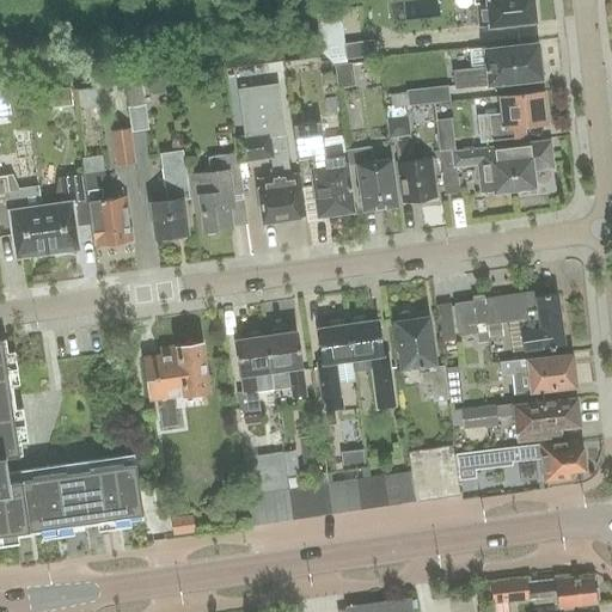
[(481,26),(534,20),(532,0),(473,0),(475,5),(478,5),(481,26)]
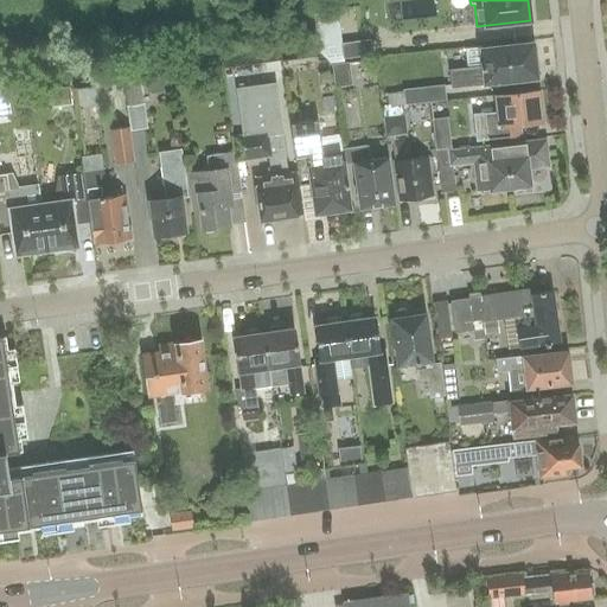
[(374,55),(371,39),(342,44),(344,59),(374,55)]
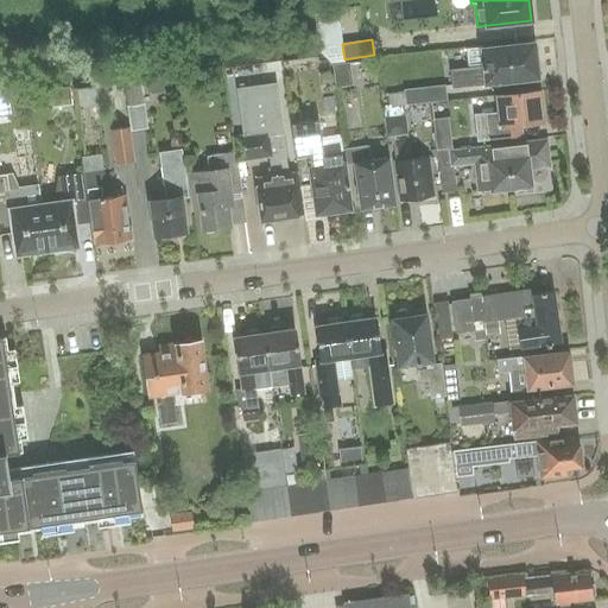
[(533,44),(482,50),(463,52),(466,69),(451,71),(453,88),(487,84),(487,83),(537,77),(533,44)]
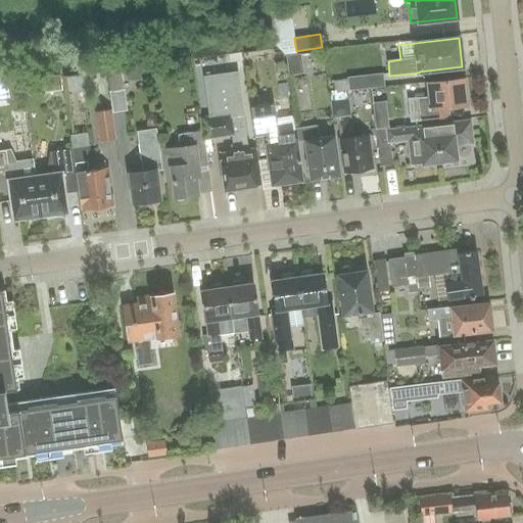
[(303,74),(301,54),(286,56),(288,76),(303,74)]
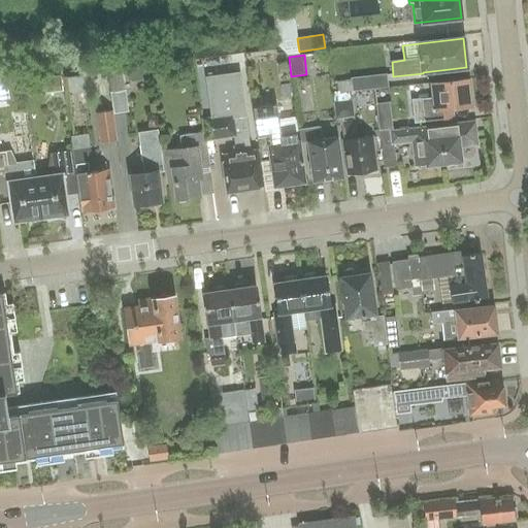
[(371,76),(370,64),(356,65),(358,77),(371,76)]
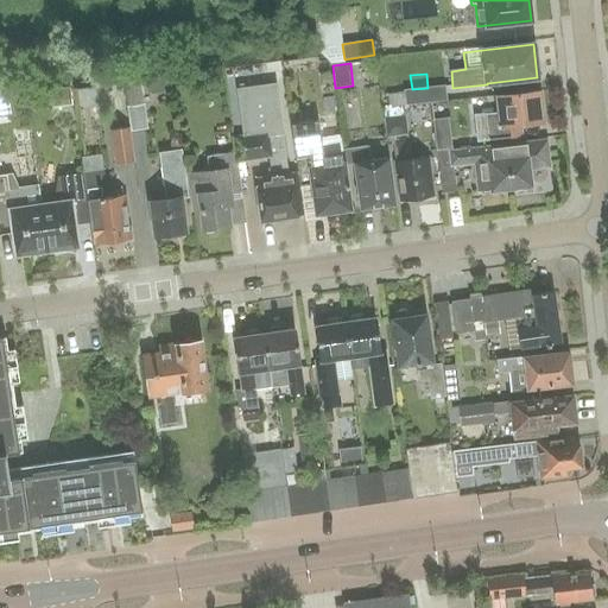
[(166,90),(164,77),(146,80),(149,93),(166,90)]
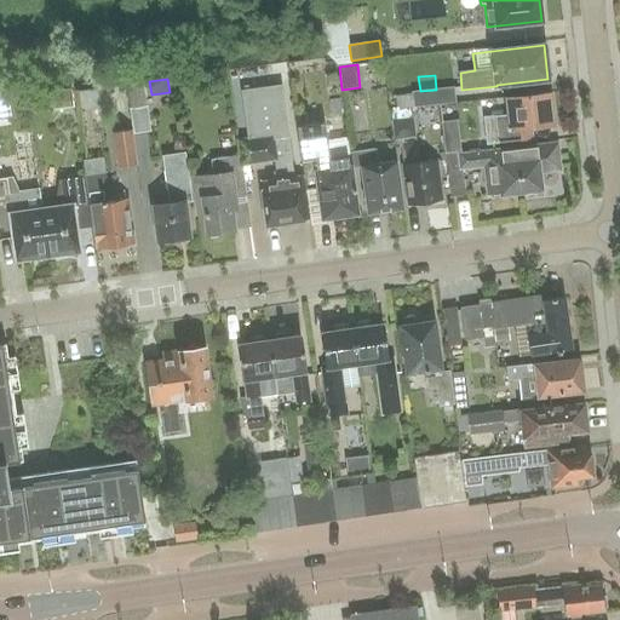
[(151,131),(148,105),(147,105),(143,82),(126,85),(133,135),(151,131)]
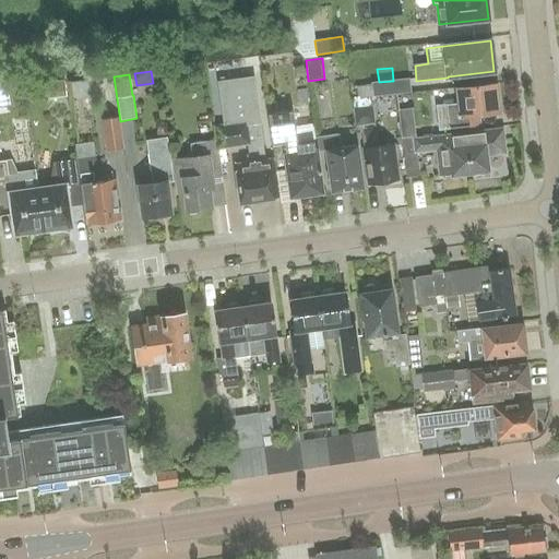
[(215,126),(217,140),(218,147),(248,144),(250,155),(247,155),(248,162),(235,164),(240,203),(260,200),(261,202),(277,200),(276,198),(278,198),(273,158),(264,159),(260,123),(261,122),(254,76),(218,82),(224,125),(215,126)]
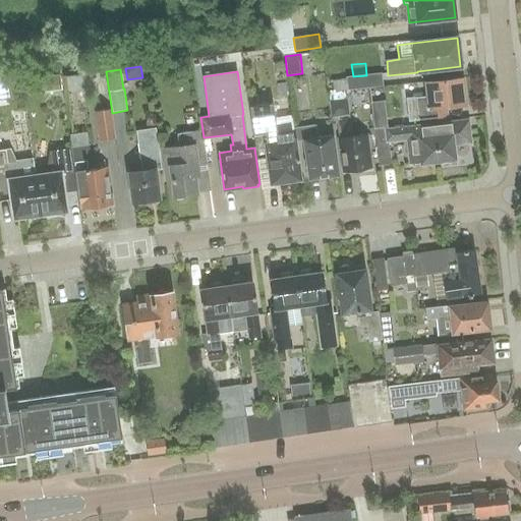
[(384,85),(382,73),(366,75),(353,76),(346,77),(346,78),(333,80),(334,91),(330,92),(331,93),(346,91),(346,92),(384,85)]
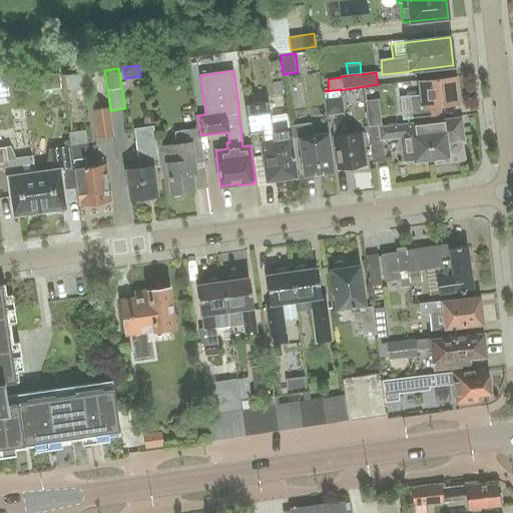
[(62,90),(60,75),(47,77),(49,92),(62,90)]
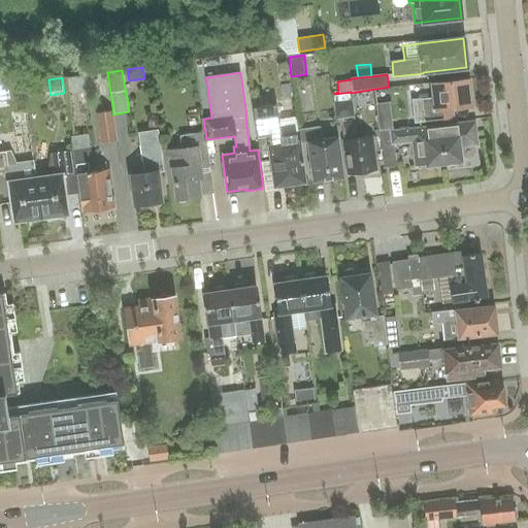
[(471,107),(468,78),(431,83),(432,98),(413,100),(415,122),(451,118),(450,109),(471,107)]
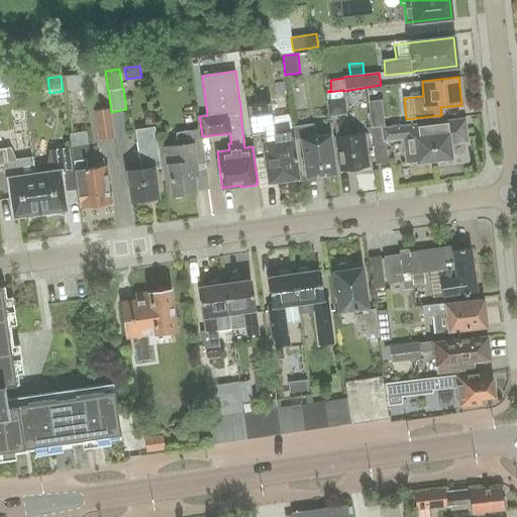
[(0,100),(14,99),(11,81),(0,82),(0,100)]
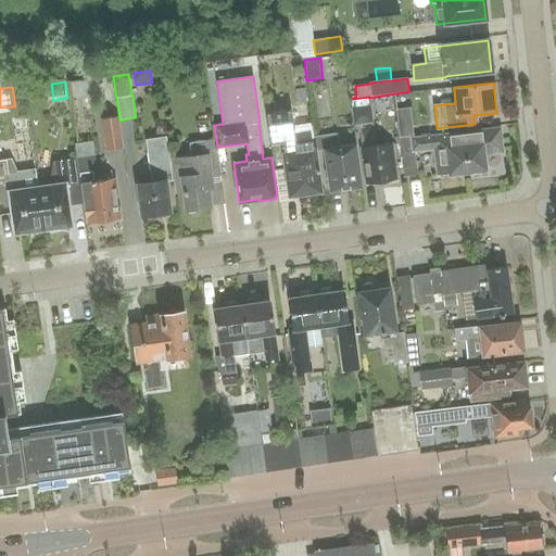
[(376,146),(370,105),(369,98),(369,97),(353,99),(351,99),(355,133),(361,131),(362,148),(361,148),(363,166),(365,166),(367,184),(379,182),(382,184),(391,182),(393,180),(395,180),(390,143),(376,146)]
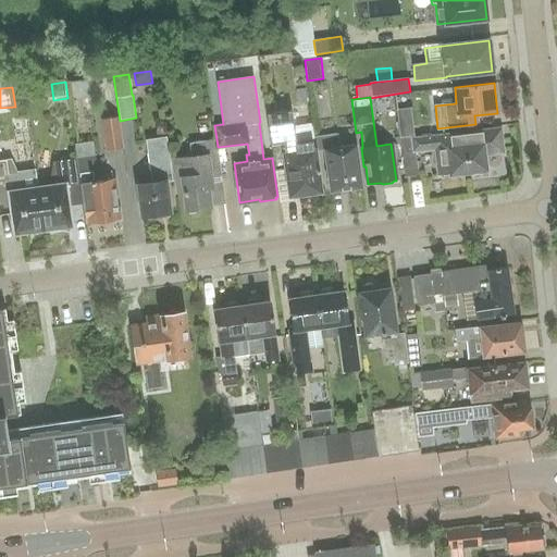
[(317,170),(314,151),(312,141),(297,144),(292,111),(268,114),(272,145),(284,144),(291,195),(305,193),(306,195),(317,194),(318,190),(320,190),(318,172),(320,172),(319,169),(317,170)]
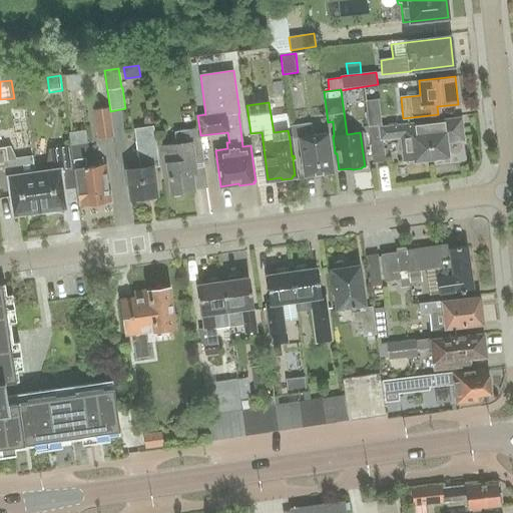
[(113,137),(109,107),(93,109),(97,139),(113,137)]
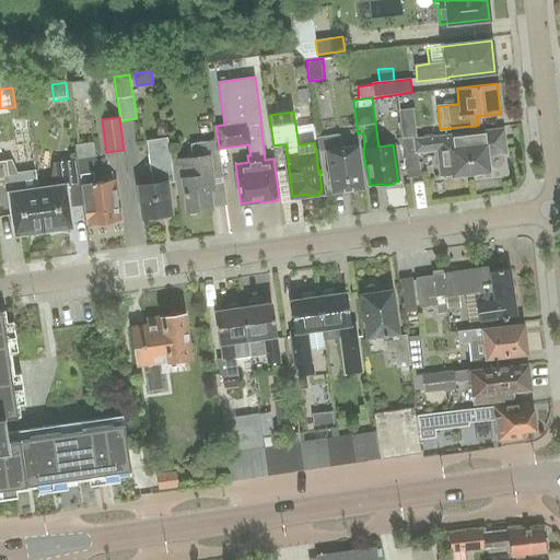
[(401,121),(404,138),(430,135),(429,129),(416,130),(415,119),(401,121)]
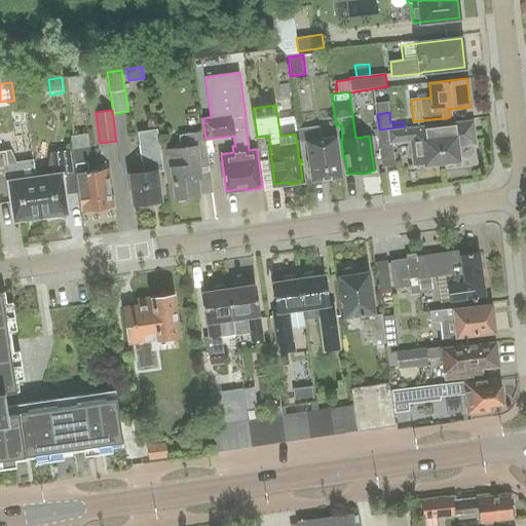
[(457,144),(474,142),(472,123),(424,128),(424,126),(404,128),(404,126),(379,129),(383,164),(395,163),(392,142),(413,140),(416,164),(419,164),(423,165),(426,163),(459,160),(457,144)]
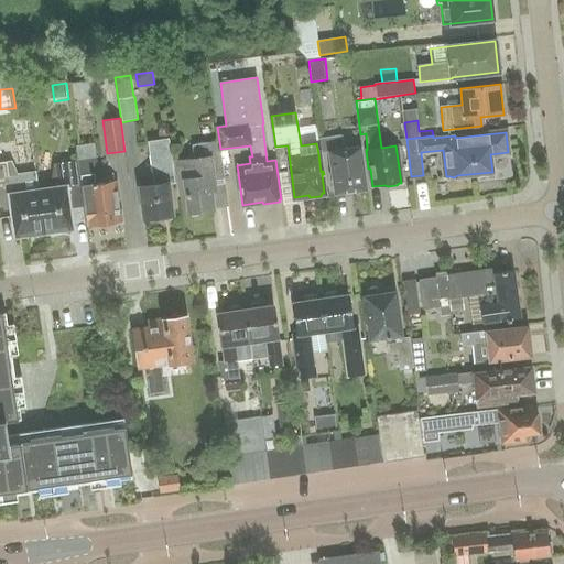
[(364,188),(367,187),(360,147),(344,149),(343,136),(318,139),(321,153),(328,152),(334,193),(351,190),(354,192),(361,191),(364,188)]
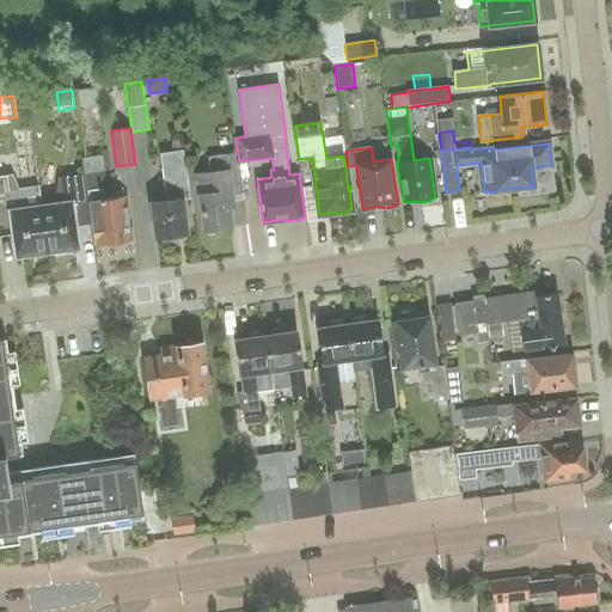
[(189,199),(187,178),(183,150),(160,153),(167,200),(152,202),(157,238),(159,238),(159,240),(171,238),(171,237),(188,234),(183,200),(189,199)]
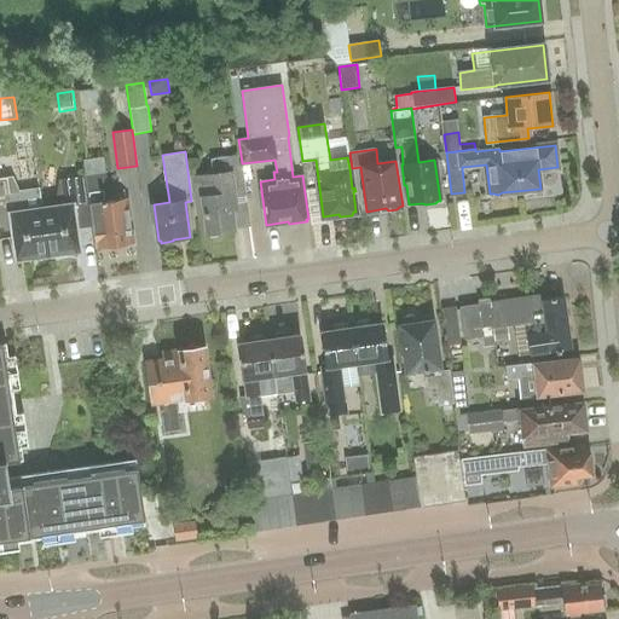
[(237,209),(235,191),(235,192),(233,185),(244,184),(242,163),(241,155),(212,160),(213,172),(213,173),(190,175),(196,215),(204,214),(208,233),(210,232),(212,236),(223,233),(223,231),(233,230),(231,210),(237,209)]
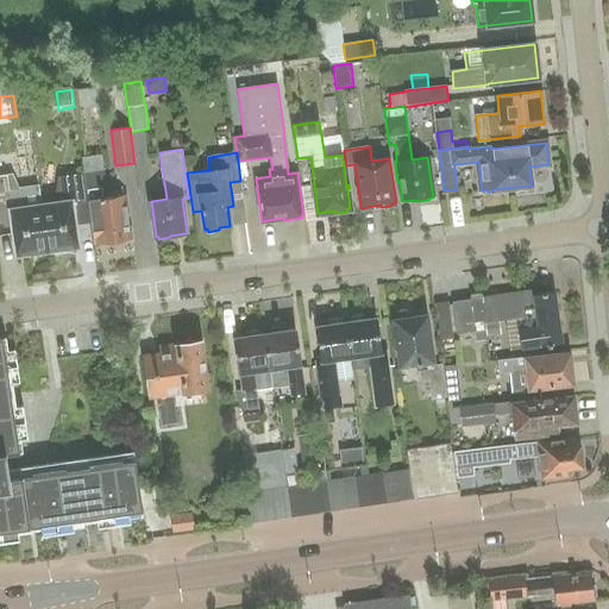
[(125,195),(108,198),(104,155),(83,157),(90,218),(90,219),(94,245),(131,240),(125,195)]
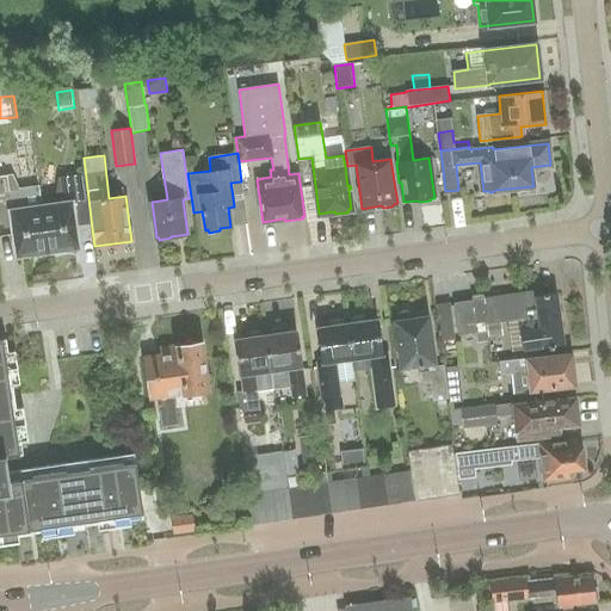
[(55,204),(42,207),(41,207),(48,251),(50,251),(50,254),(67,252),(67,248),(79,247),(75,226),(91,223),(85,173),(72,176),(73,181),(62,184),(55,204)]
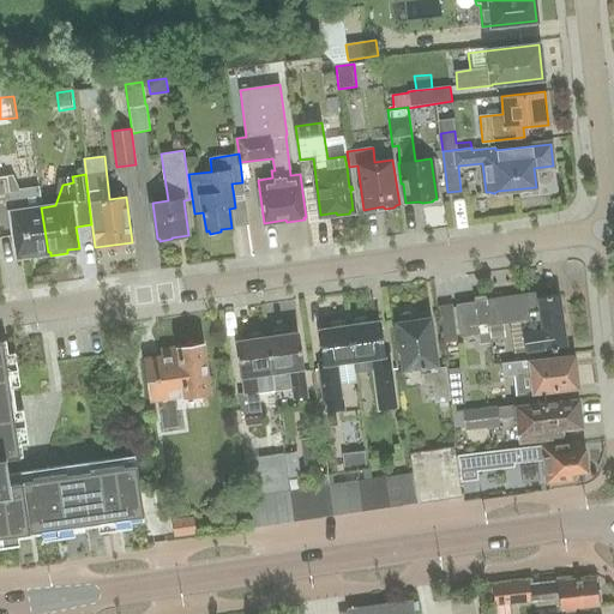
[(48,252),(41,208),(42,208),(40,186),(19,190),(12,175),(1,176),(0,176),(0,236),(13,235),(17,257),(29,256),(29,259),(47,257),(46,253),(48,252)]
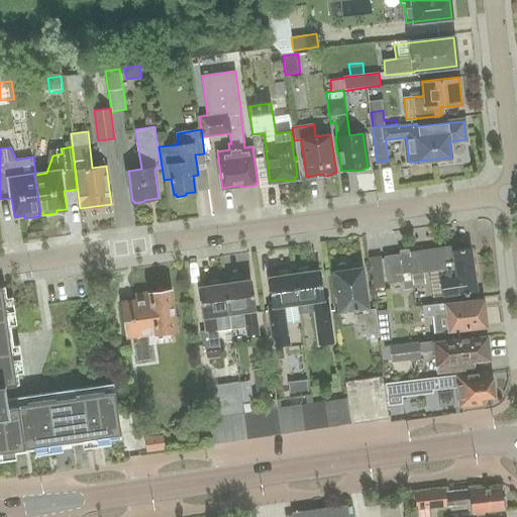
[(478,291),(472,247),(443,251),(443,252),(442,253),(444,267),(440,268),(441,268),(442,279),(440,280),(442,296),(446,295),(447,303),(462,301),(471,300),(470,292),(478,291)]
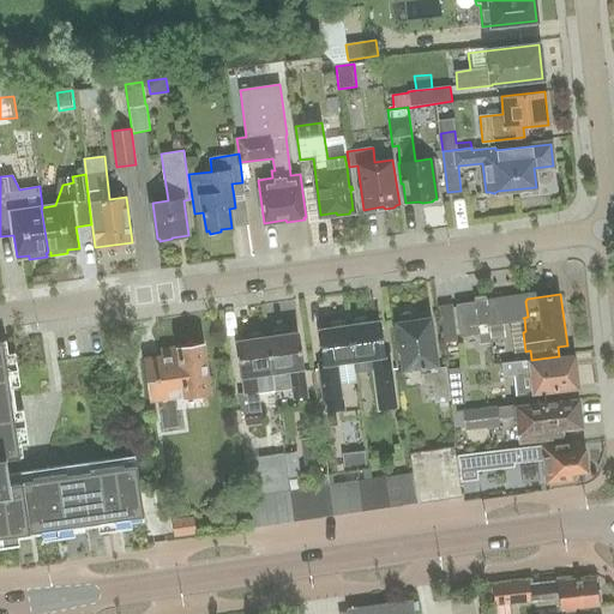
[(527,300),(527,299),(527,295),(486,301),(475,302),(457,306),(461,337),(479,335),(489,332),(488,323),(500,321),(523,318),(528,317),(525,301),(527,300)]
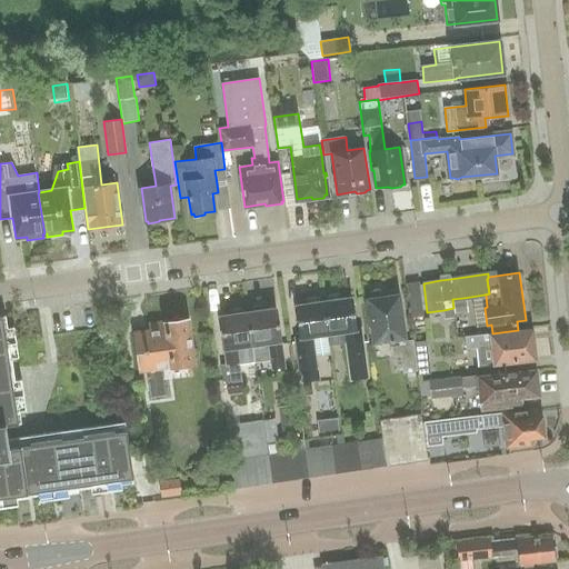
[(423,316),(419,283),(407,286),(411,318),(423,316)]
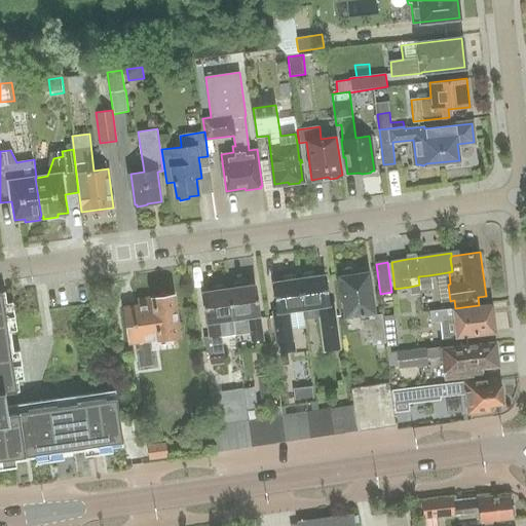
[(374,317),(369,280),(368,273),(354,275),(354,272),(352,269),(349,267),(346,268),(343,270),(342,274),(343,277),(340,277),(346,316),(361,314),(363,330),(370,329),(372,345),(386,343),(382,316),(374,317)]
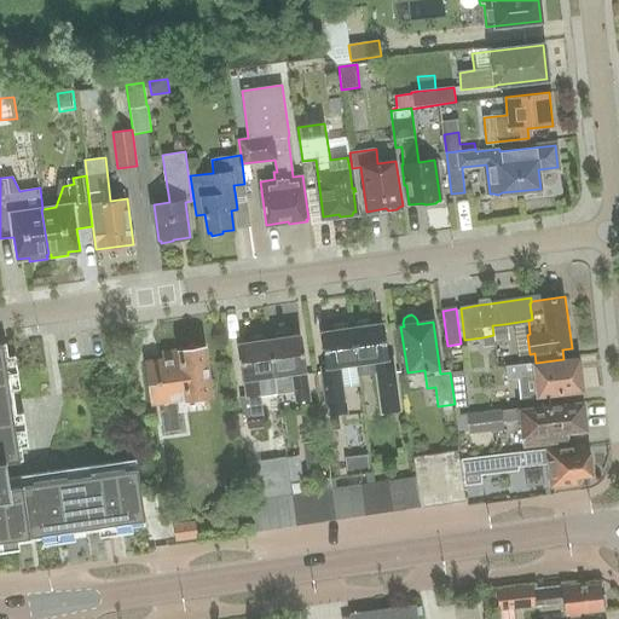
[(394,356),(387,357),(382,324),(370,325),(369,320),(357,323),(357,327),(352,328),(357,364),(375,362),(382,415),(403,411),(394,356)]
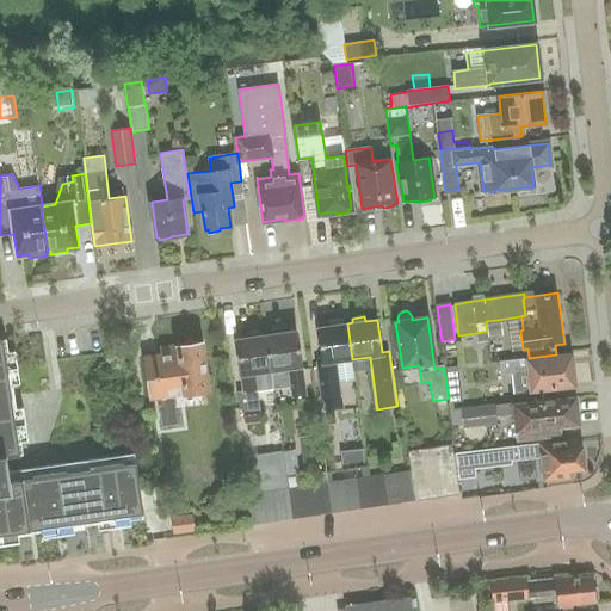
[(352,359),(347,323),(343,325),(343,320),(329,321),(331,326),(318,328),(322,362),(316,363),(322,399),(325,397),(326,411),(343,408),(341,395),(340,395),(339,383),(356,381),(352,359)]
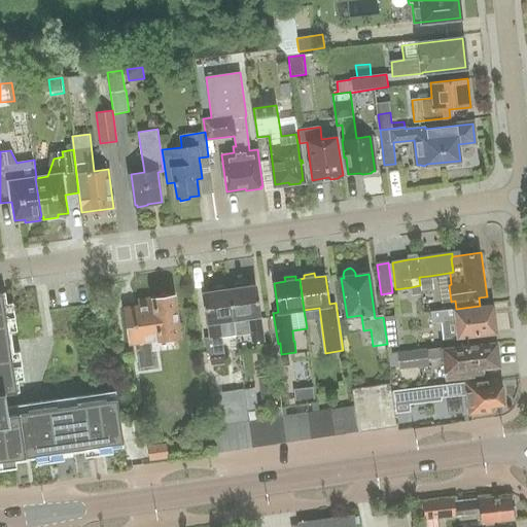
[(431,288),(429,276),(419,277),(420,285),(421,289),(431,288)]
